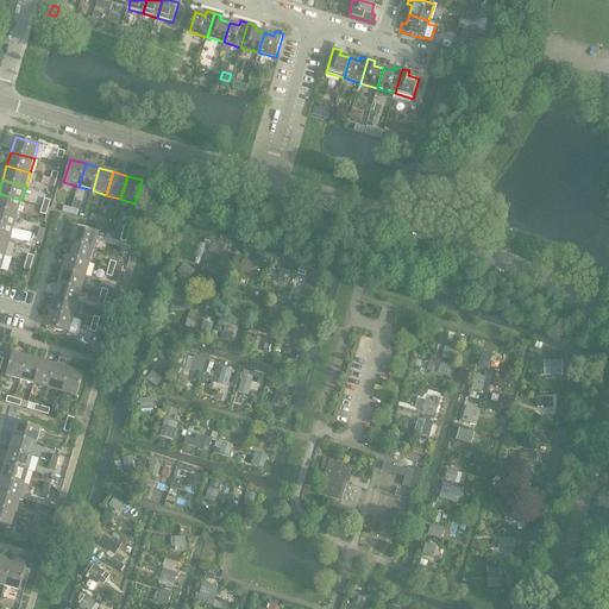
[(0,194),(0,208),(18,214),(22,200),(0,194)]
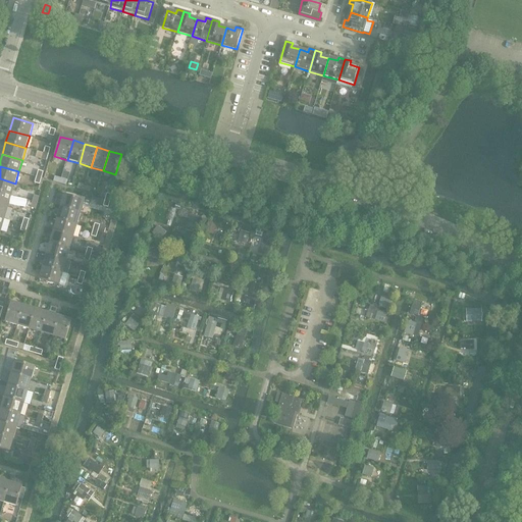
[(0,178),(0,192),(11,196),(15,184),(0,178)]
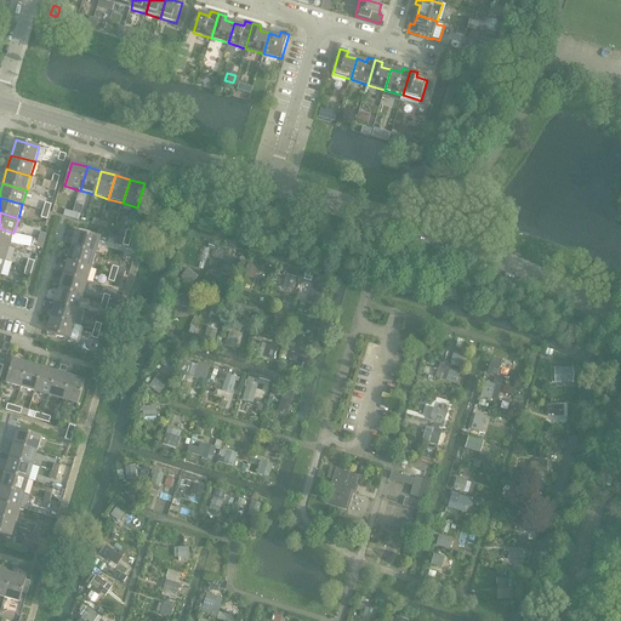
[(0,228),(0,244),(10,248),(13,233),(0,228)]
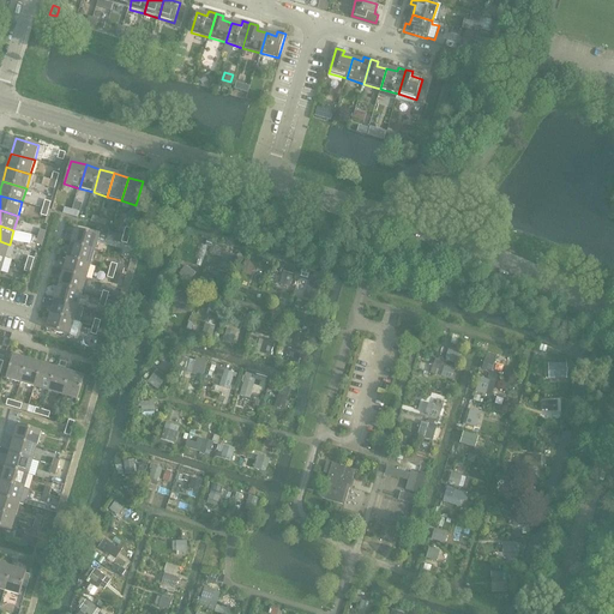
[(76,229),(72,244),(95,251),(100,236),(76,229)]
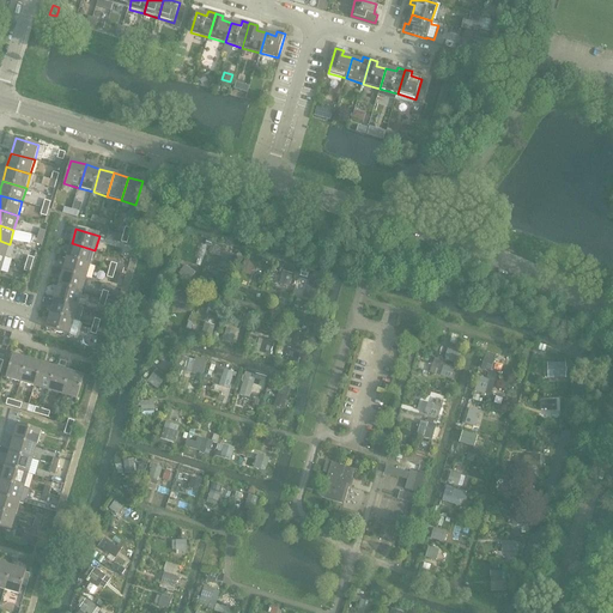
[(72,243),(67,258),(91,265),(95,250),(72,243)]
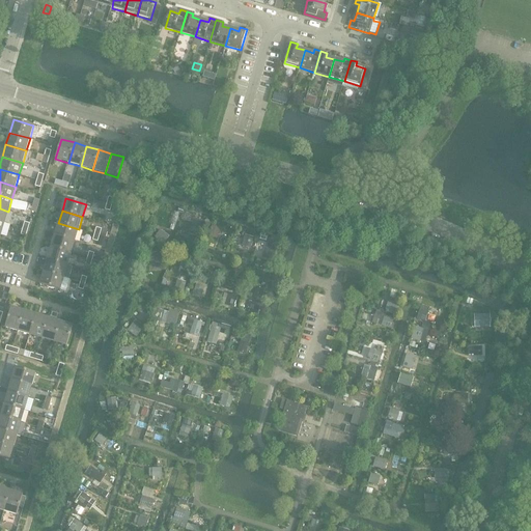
[(194,221),(190,235),(198,238),(202,223),(194,221)]
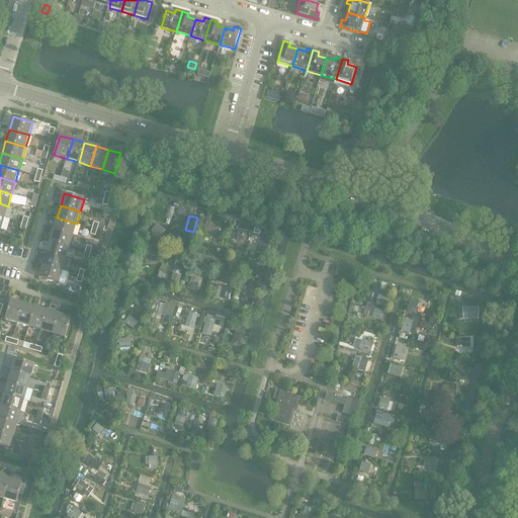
[(57,218),(53,230),(73,236),(77,224),(57,218)]
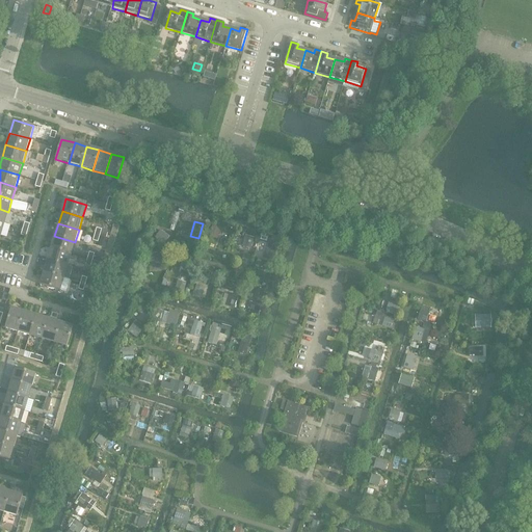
[(218,239),(220,229),(212,227),(210,236),(218,239)]
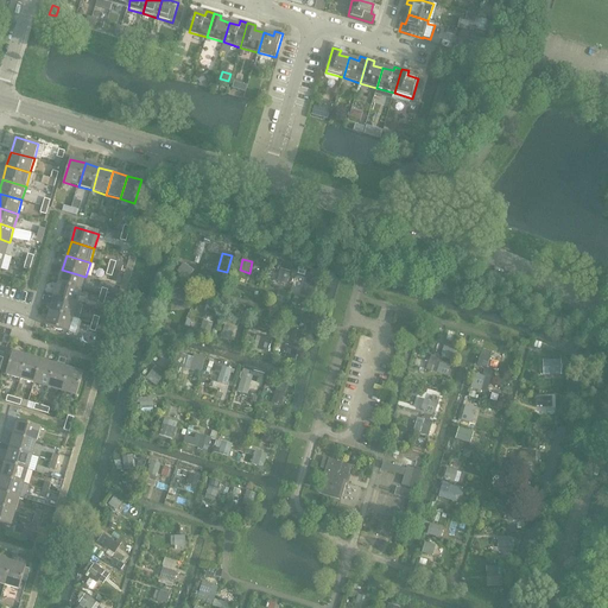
[(188,279),(194,271),(184,264),(178,272),(188,279)]
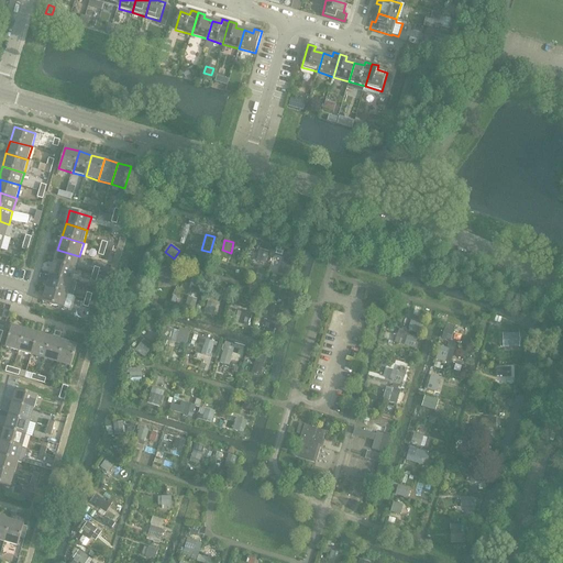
[(57,250),(54,263),(76,269),(79,256),(57,250)]
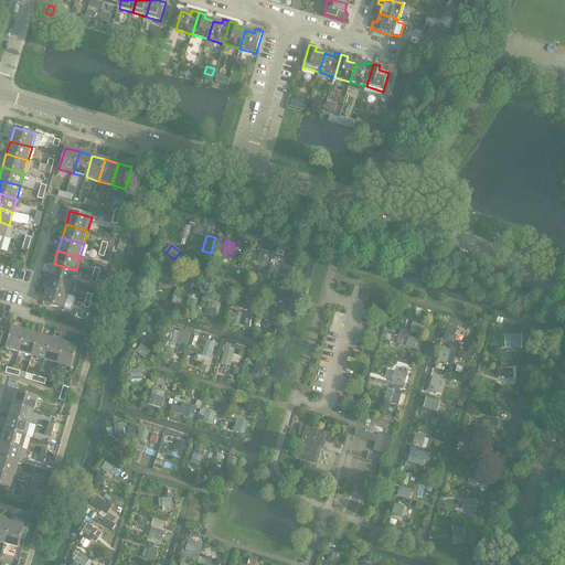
[(267,264),(269,254),(262,252),(258,262),(267,264)]
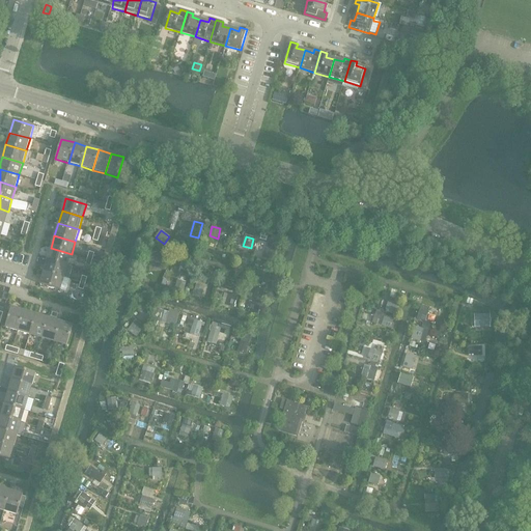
[(275,256),(278,246),(270,244),(269,248),(267,253),(275,256)]
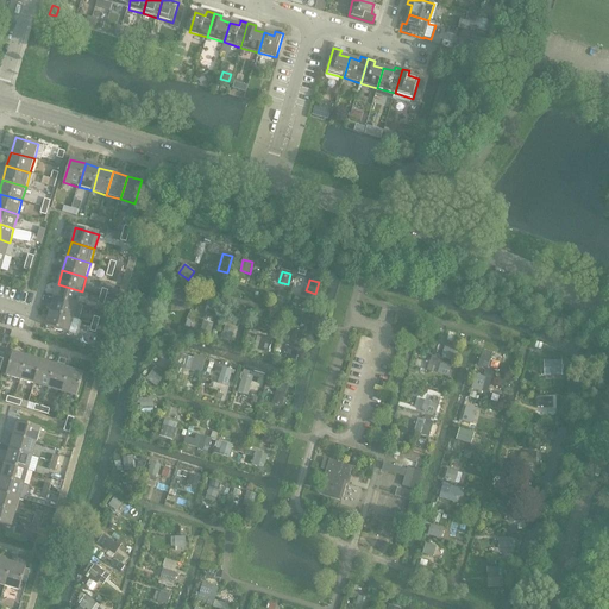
[(58,284),(55,299),(77,305),(82,292),(58,284)]
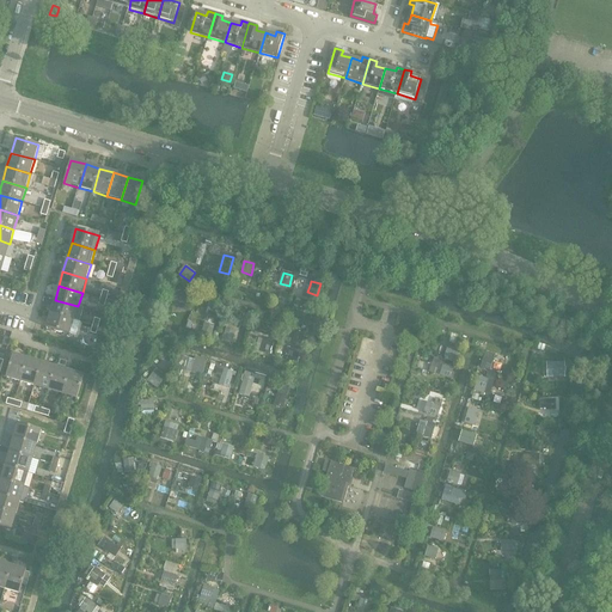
[(187,303),(185,293),(173,293),(175,304),(187,303)]
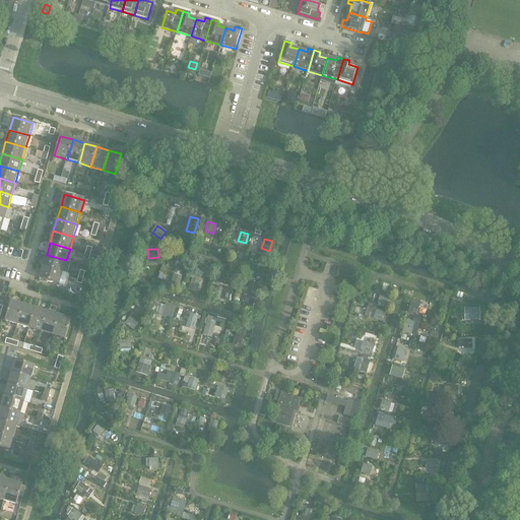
[(47,255),(43,266),(63,272),(66,260),(47,255)]
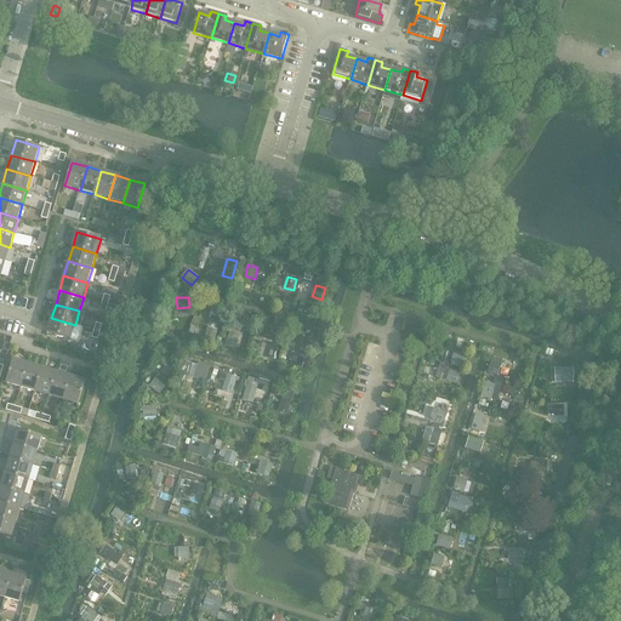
[(70,340),(75,325),(51,318),(46,332),(70,340)]
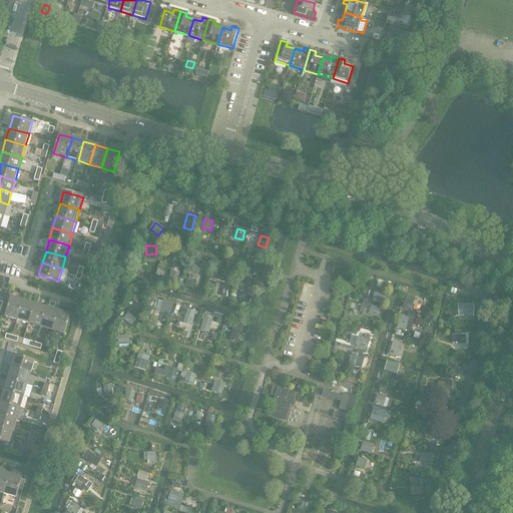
[(177,283),(180,273),(172,271),(169,281),(177,283)]
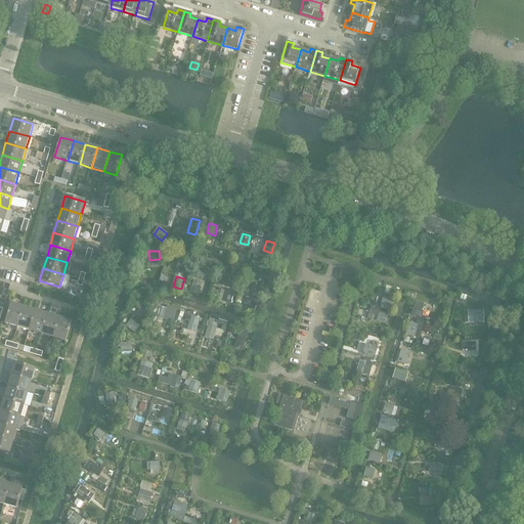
[(199,294),(202,285),(193,281),(190,292),(199,294)]
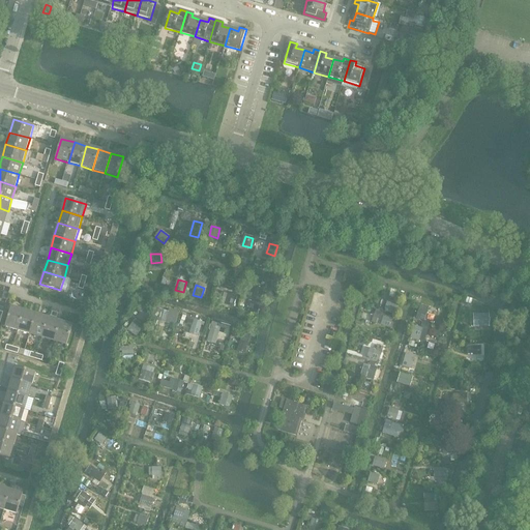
[(234,307),(236,297),(228,295),(226,305),(234,307)]
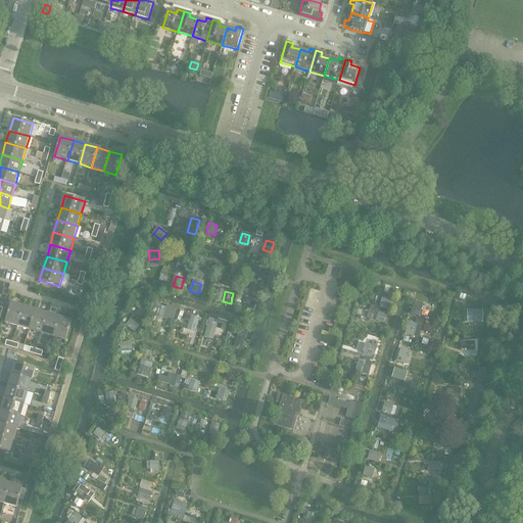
[(389,307),(391,299),(383,296),(380,305),(389,307)]
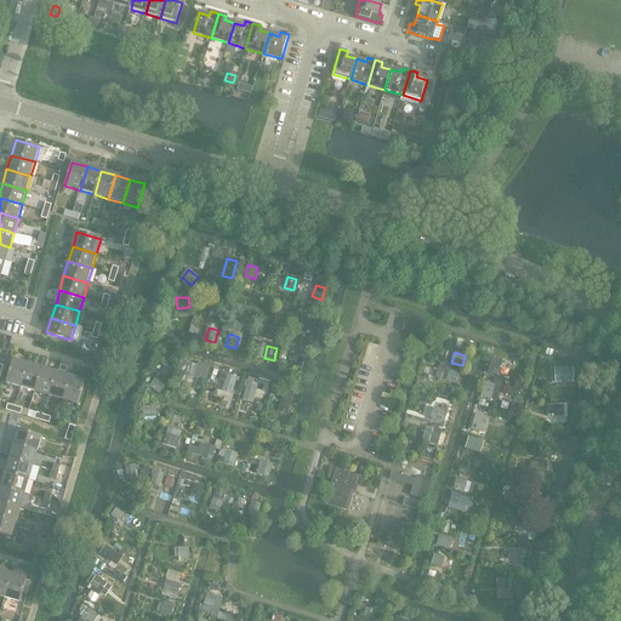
[(302,369),(305,357),(296,354),(292,365),(302,369)]
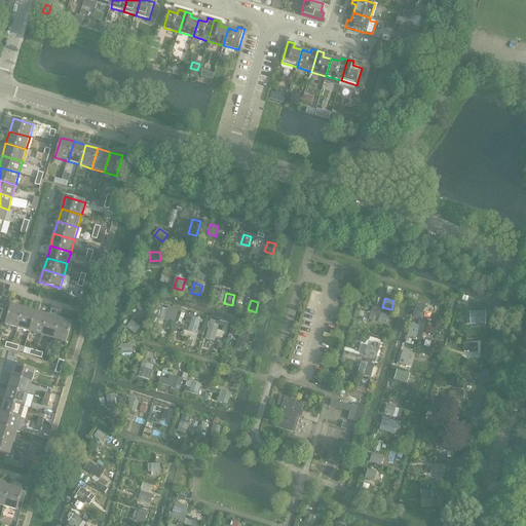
[(5,325),(17,329),(24,308),(11,304),(5,325)]
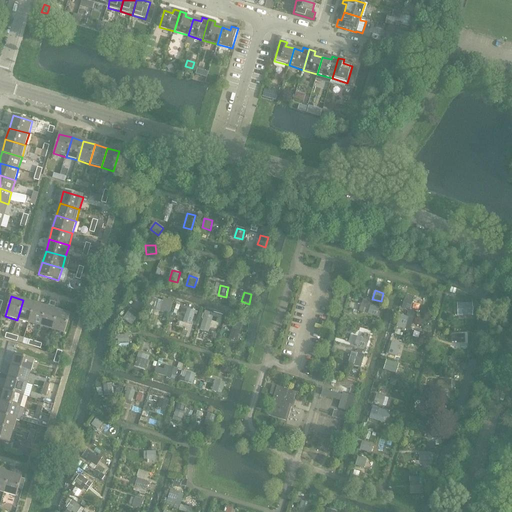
[(160,313),(163,302),(152,299),(151,303),(153,303),(152,307),(148,306),(146,313),(151,314),(152,310),(160,313)]
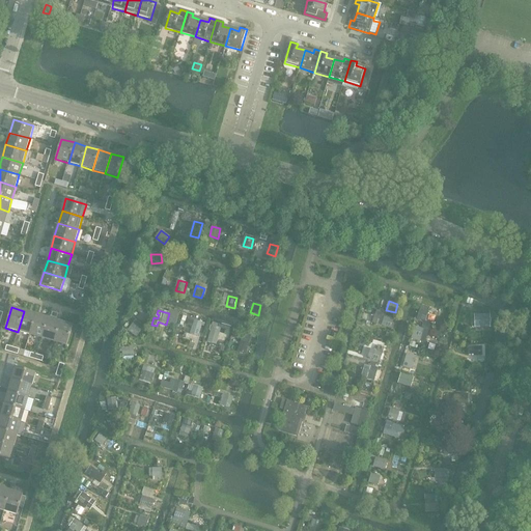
[(36,315),(24,311),(18,332),(31,335),(36,315)]
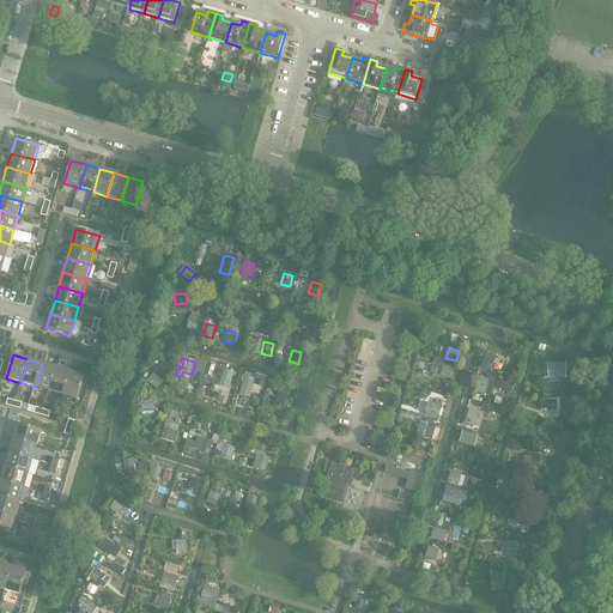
[(492,372),(496,363),(486,359),(483,369),(492,372)]
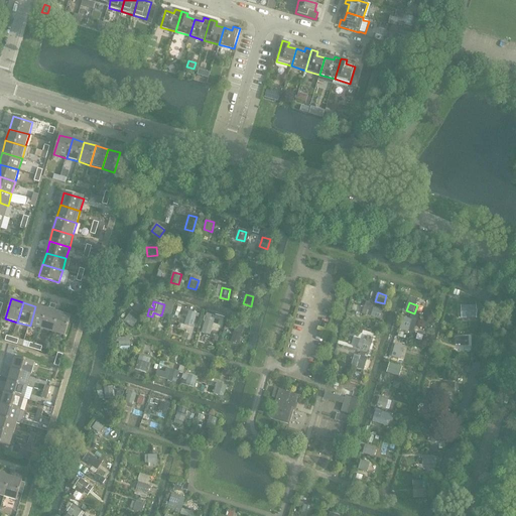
[(47,309),(35,306),(30,326),(41,330),(47,309)]
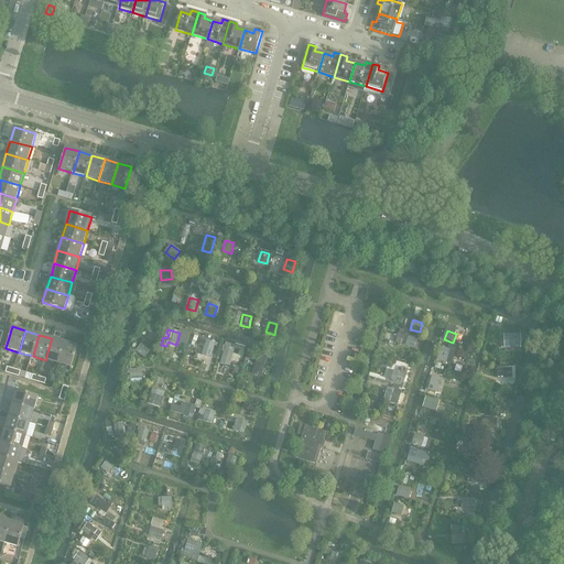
[(415,349),(418,339),(403,336),(400,345),(415,349)]
